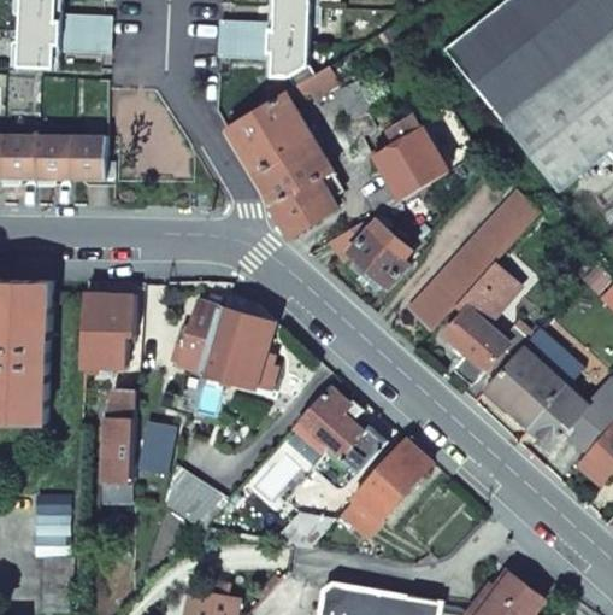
[(19,29),(110,33),(110,15),(106,15),(101,15),(60,12),(60,0),(11,0),(11,11),(19,12),(19,29)]
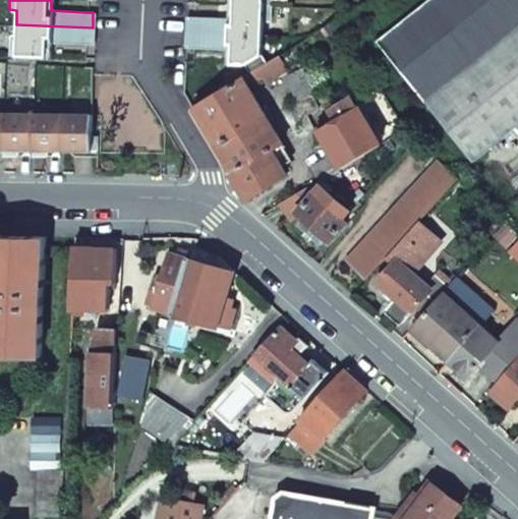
[(426,0),(376,41),(470,161),(517,122),(517,0),(426,0)]
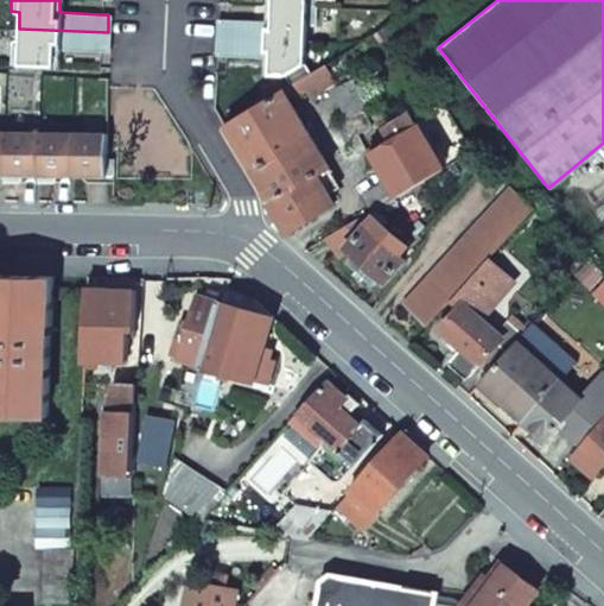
[(313,6),(265,5),(264,21),(223,19),(217,19),(210,19),(209,37),(304,40),(305,24),(312,24),(313,6)]
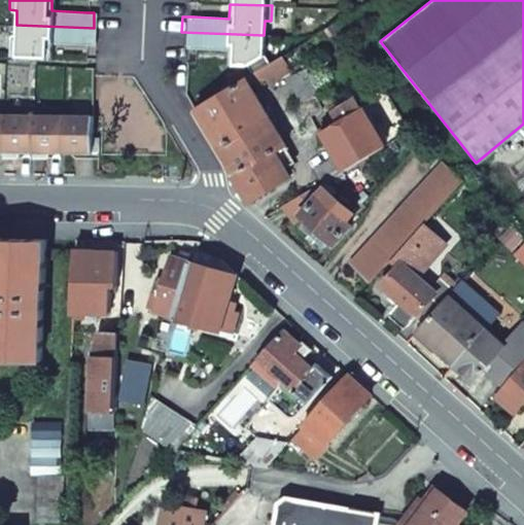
[(339,19),(322,29),(330,40),(347,31),(339,19)]
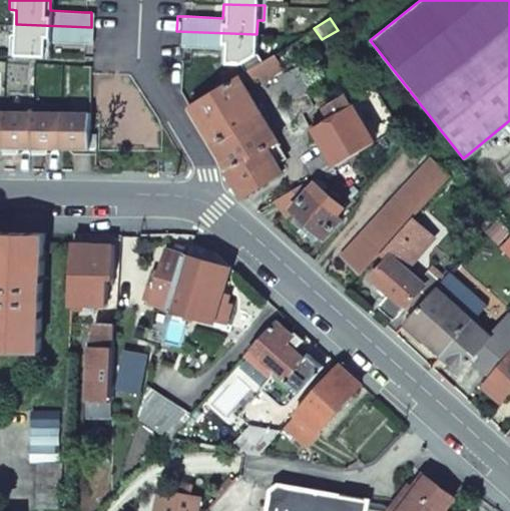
[(48,55),(48,41),(83,42),(90,42),(91,27),(16,24),(15,38),(8,38),(7,53),(48,55)]
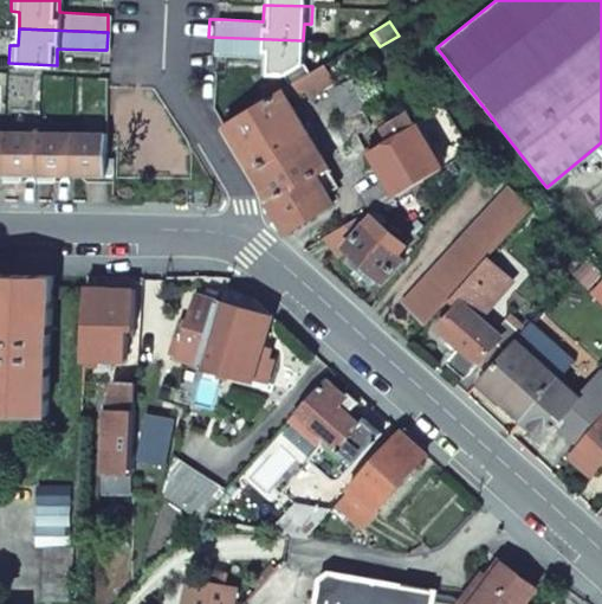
[(303,40),(208,37),(207,55),(215,55),(221,55),(261,57),(261,75),(282,75),(287,84),(306,72),(302,63),(303,40)]
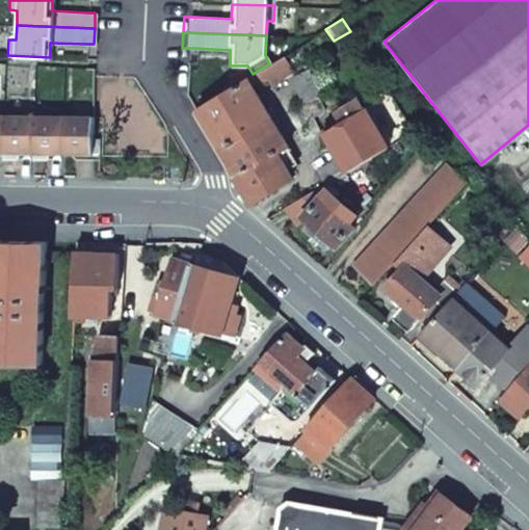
[(209,134),(217,147),(271,120),(250,85),(264,76),(273,82),(292,71),(283,55),(269,63),(253,74),(194,110),(209,134)]
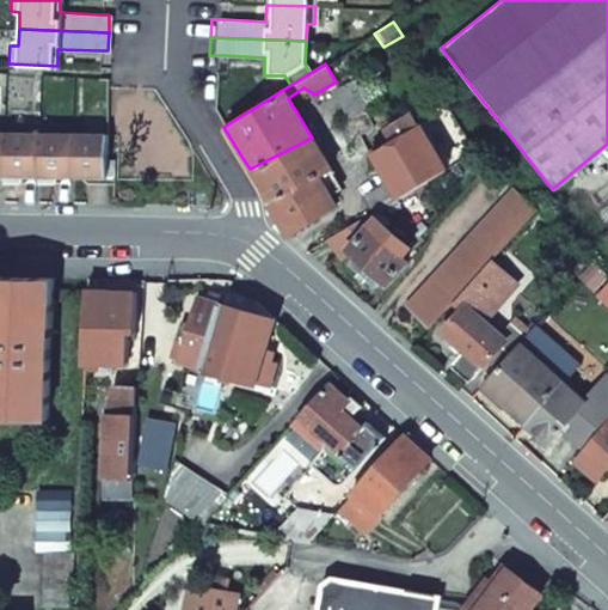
[(333,90),(348,119),(364,110),(375,105),(360,77),(333,90)]
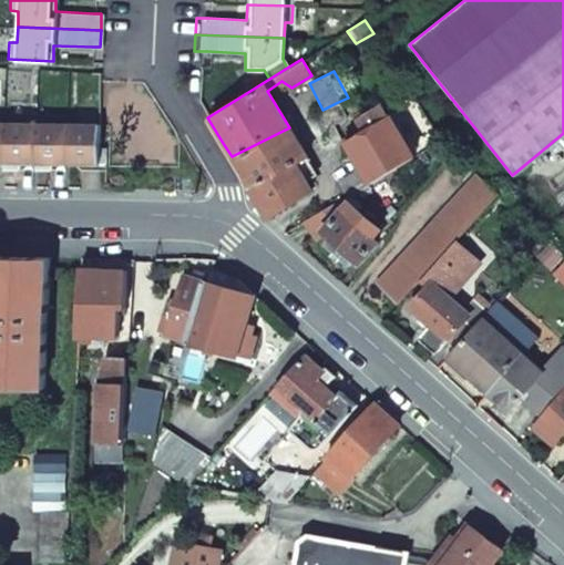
[(322,110),(316,113),(325,129),(345,117),(338,102),(322,110)]
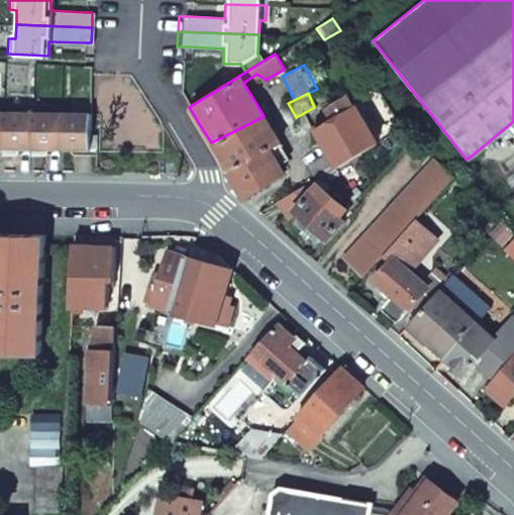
[(327,151),(307,164),(315,178),(376,142),(348,96),(328,108),(334,119),(316,131),(327,151)]
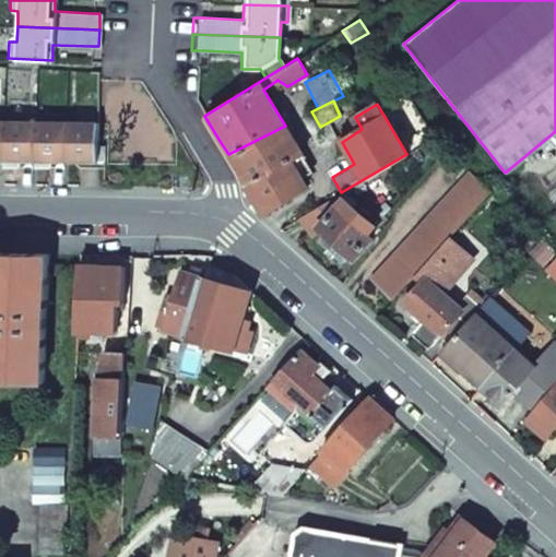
[(2,120),(0,154),(15,155),(15,160),(32,160),(32,155),(33,120),(2,120)]
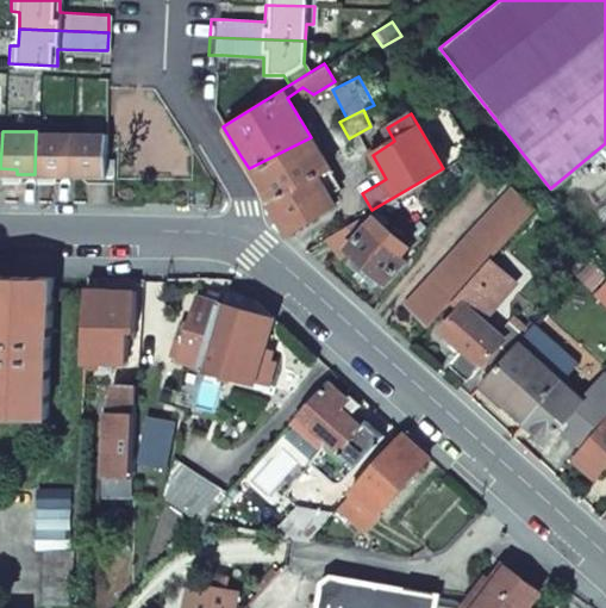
[(36,131),(35,169),(51,169),(51,174),(68,174),(69,169),(70,131),(36,131)]
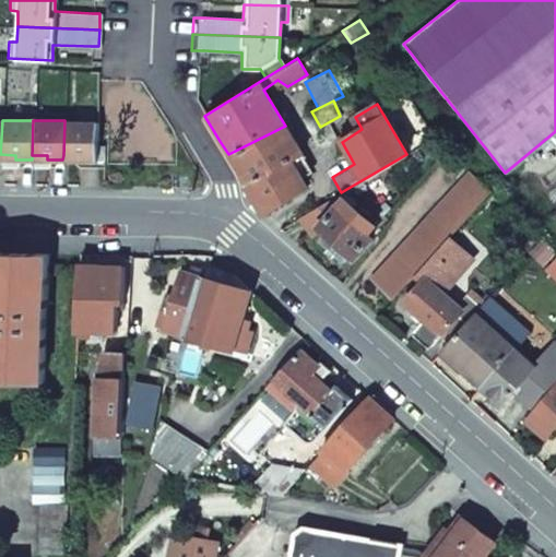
[(64,120),(63,155),(78,155),(78,161),(94,161),(96,121),(64,120)]
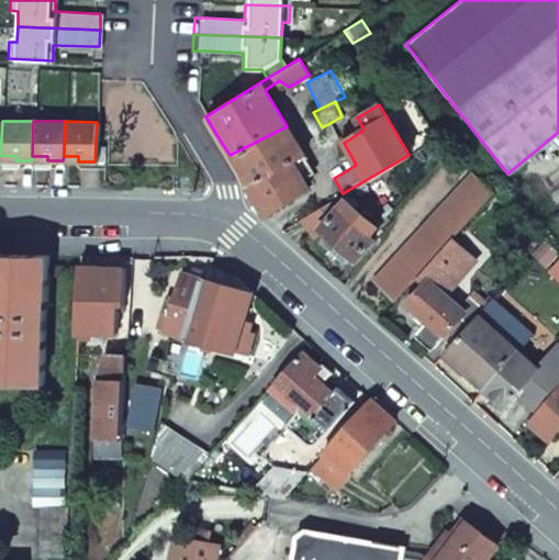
[(287,126),(230,155),(265,213),(306,187),(290,159),(302,153),(287,126)]
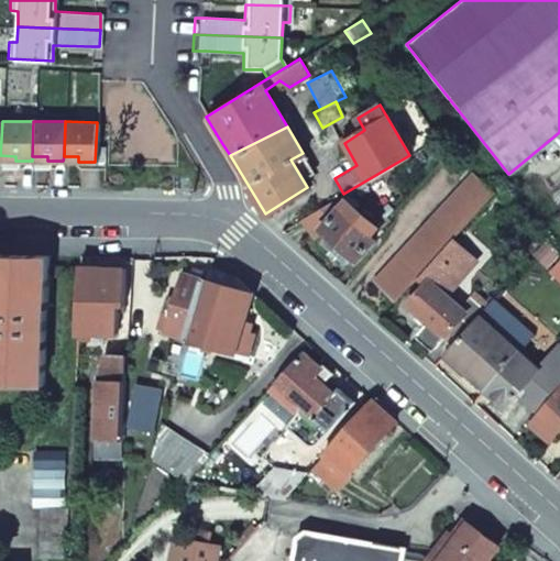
[(332,129),(326,133),(329,140),(337,135),(332,129)]
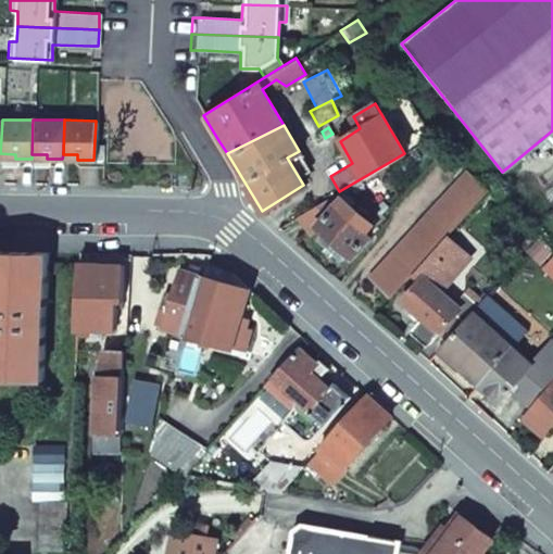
[(366,277),(389,297),(414,269),(444,235),(487,189),(465,168),(366,277)]
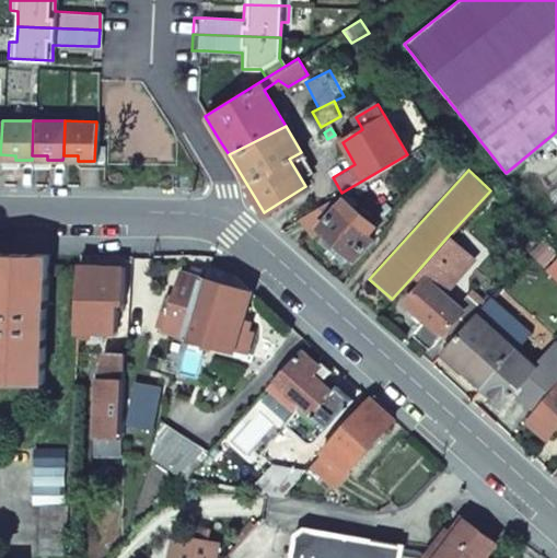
[(354,259),(373,239),(368,234),(375,225),(344,199),(338,205),(339,206),(338,207),(331,199),(298,218),(311,237),(318,227),(323,232),(318,237),(343,259),(348,254),(354,259)]
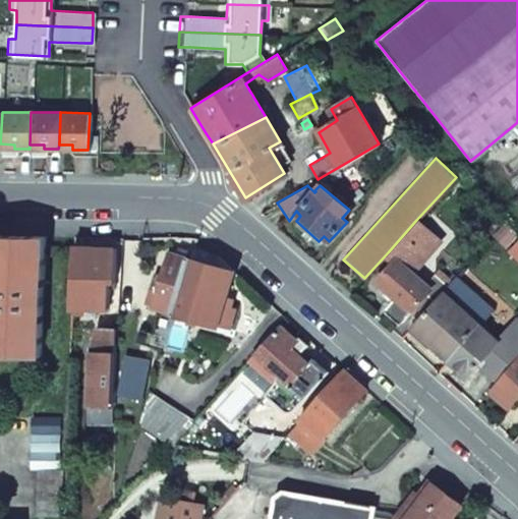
[(423,284),(415,276),(409,271),(414,266),(439,240),(416,220),(388,252),(396,260),(377,281),(384,288),(395,297),(391,301),(384,308),(400,323),(413,306),(421,312),(446,285),(433,273),(423,284)]
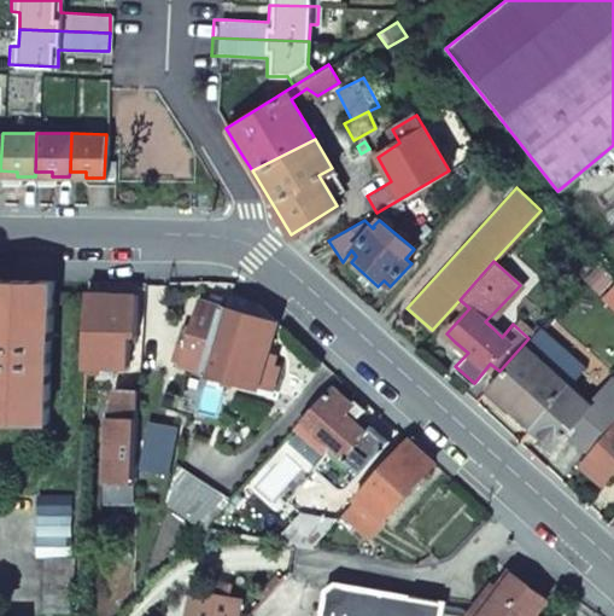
[(0,423),(46,425),(52,300),(52,280),(13,279),(0,279),(0,423)]
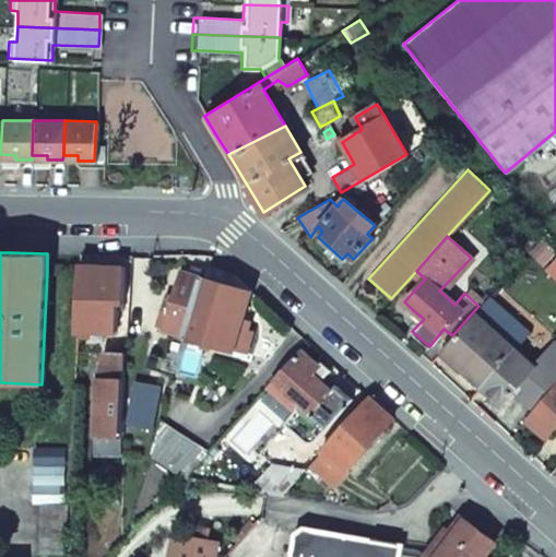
[(79,272),(77,330),(115,330),(115,301),(122,301),(123,267),(79,264),(79,272)]
